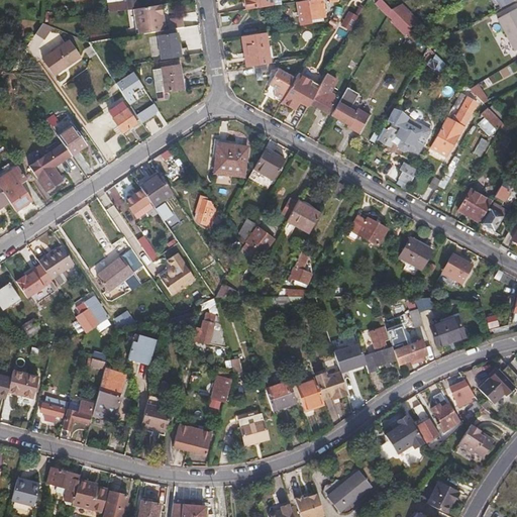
[(126,0),(127,2),(112,5),(113,13),(134,10),(136,9),(134,0),(126,0)]
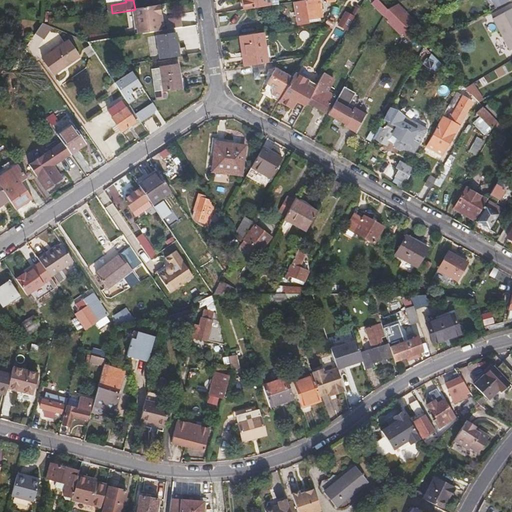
[(240,0),(242,10),(262,6),(261,0),(240,0)]
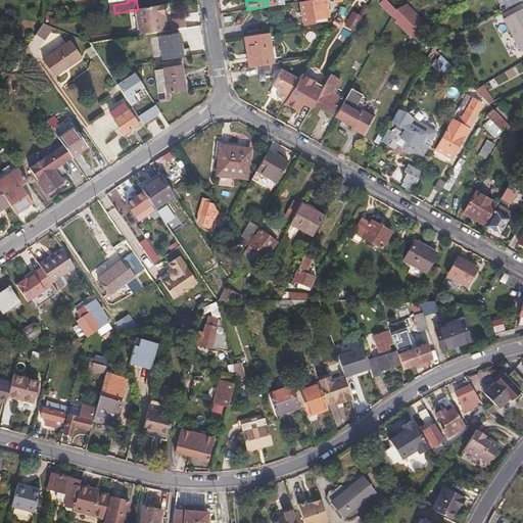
[(298,4),(302,24),(313,21),(313,17),(327,15),(325,2),(323,3),(322,0),(311,0),(310,0),(310,2),(298,4)]
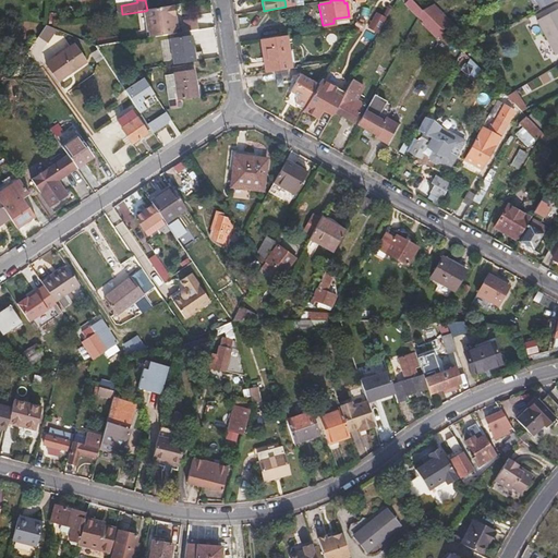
[(412,0),(408,0),(405,3),(416,14),(422,10),(412,0)]
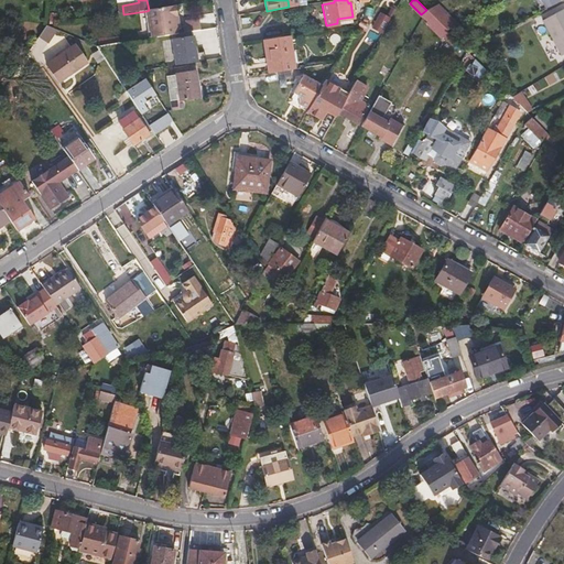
[(437,3),(426,10),(437,20),(447,13),(437,3)]
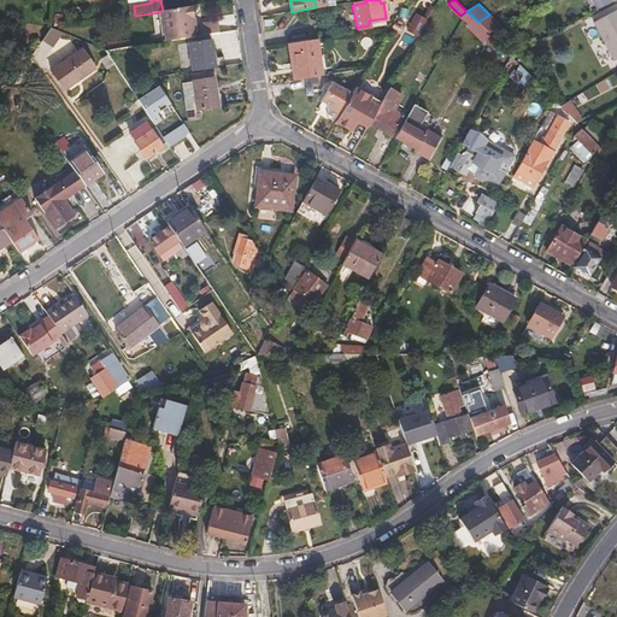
[(160,12),(164,39),(178,36),(178,34),(192,31),(191,19),(193,18),(192,6),(163,11),(160,12)]
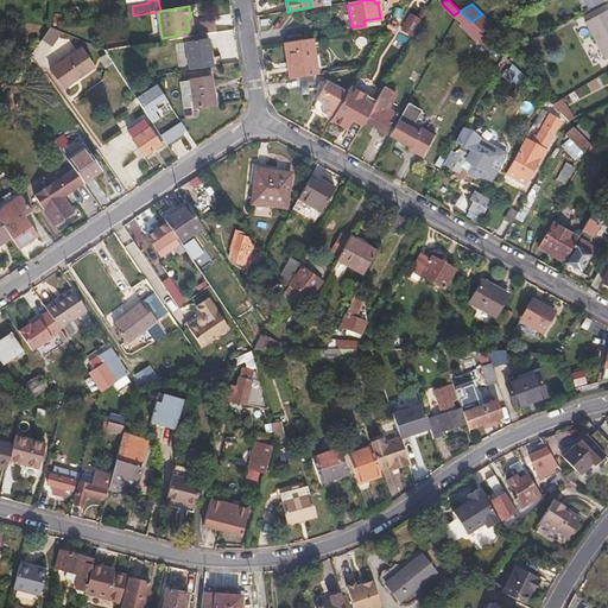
[(607,7),(586,19),(606,57),(607,55),(607,7)]
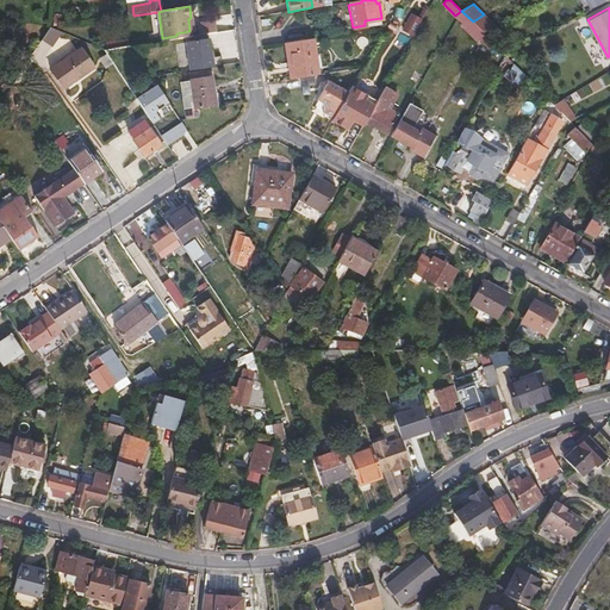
[(411,12),(402,30),(412,36),(422,18),(411,12)]
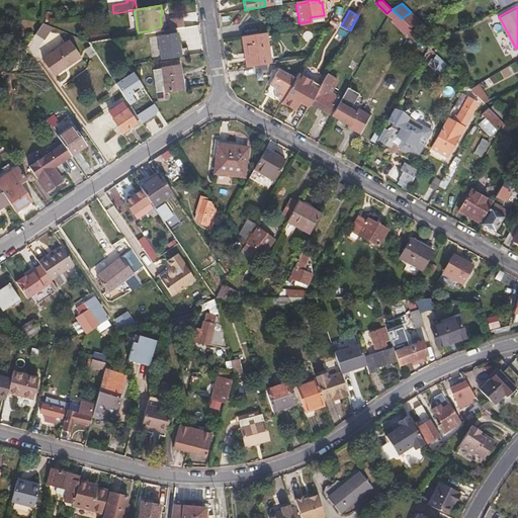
[(411,12),(402,18),(411,27),(421,22),(411,12)]
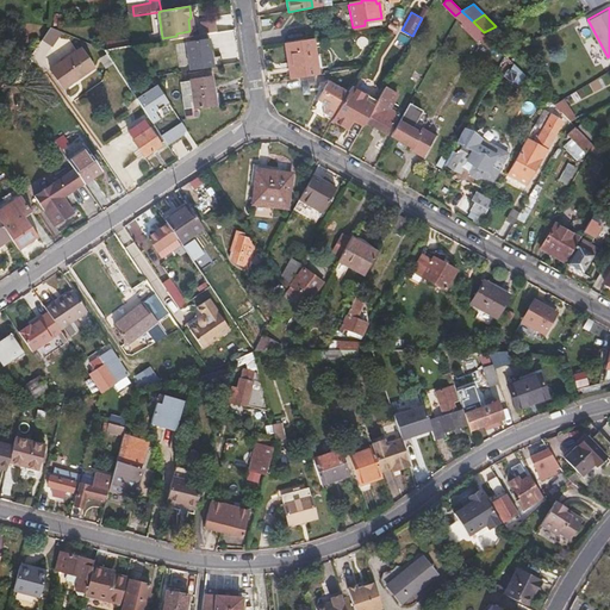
[(198,31),(198,37),(216,33),(215,25),(200,27),(200,31),(198,31)]
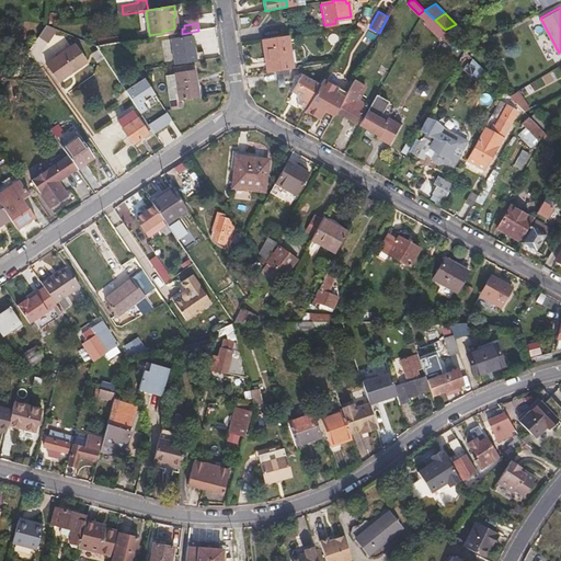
[(170,38),(175,65),(199,59),(194,33),(170,38)]
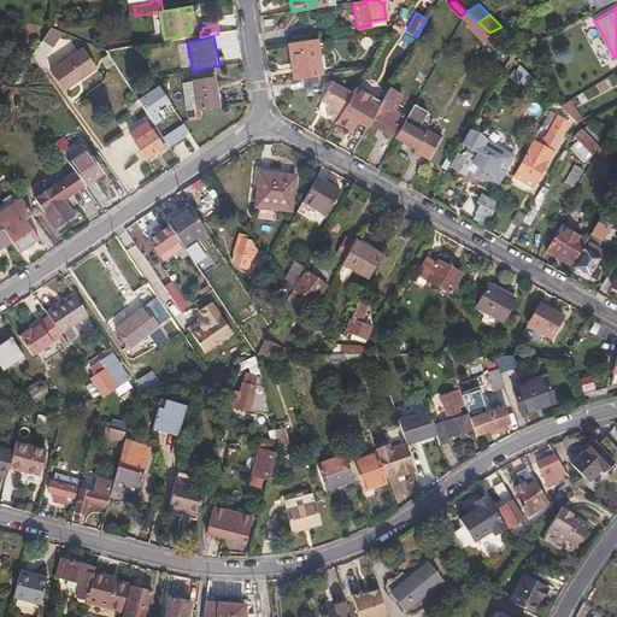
[(287,43),(291,64),(295,63),(298,78),(322,75),(317,39),(287,43)]
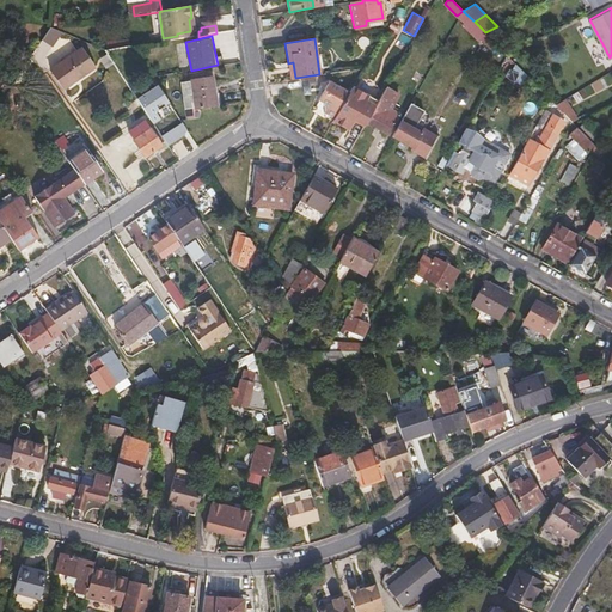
[(49,69),(65,93),(80,84),(78,79),(93,69),(81,50),(49,69)]
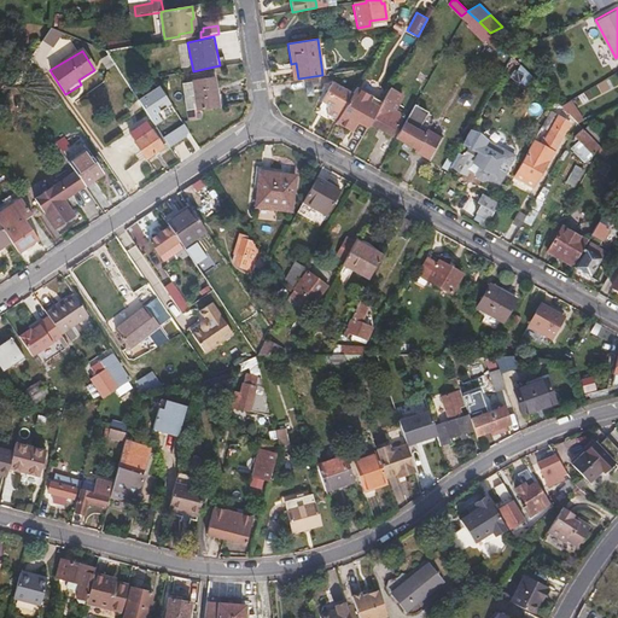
[(181,87),(184,112),(194,111),(194,114),(217,109),(214,80),(191,83),(191,86),(181,87)]
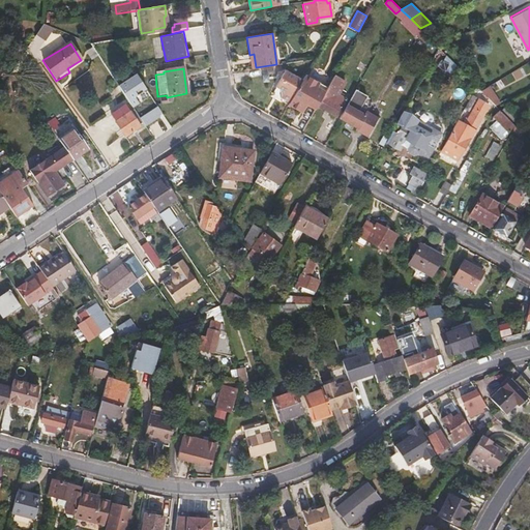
[(282,74),(294,79),(295,77),(284,70),(282,74)]
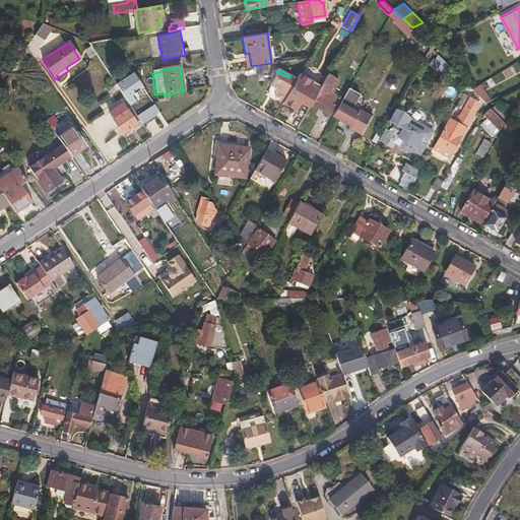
[(146,108),(154,103),(135,71),(116,82),(130,106),(141,100),(146,108)]
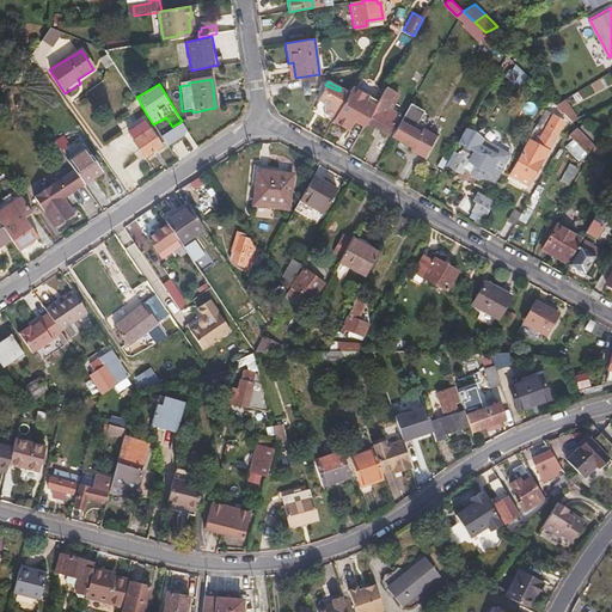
[(325,85),(317,99),(322,103),(322,104),(324,110),(324,111),(334,118),(348,92),(341,89),(340,91),(325,85)]
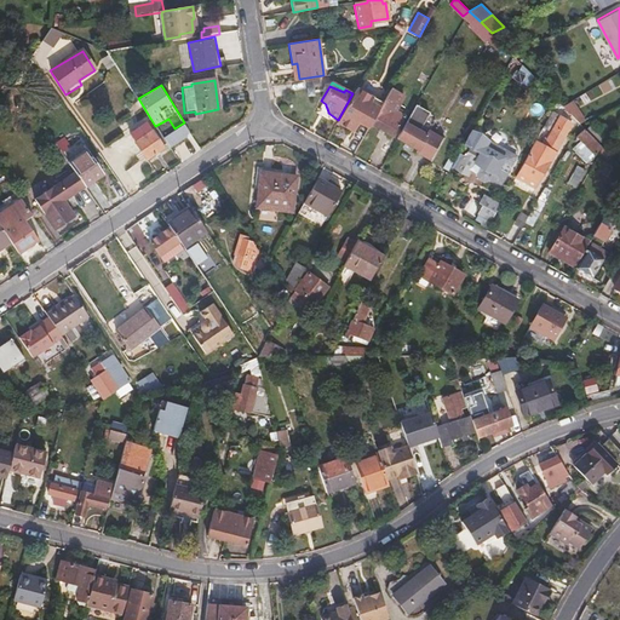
[(352,93),(338,120),(337,122),(352,131),(357,121),(368,128),(371,124),(382,104),(356,89),(352,93)]
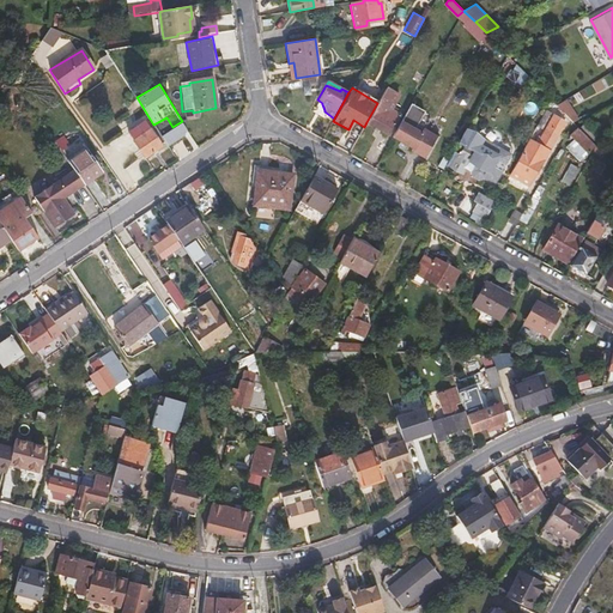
[(377,103),(366,122),(388,133),(399,114),(388,107),(392,101),(394,102),(398,93),(387,87),(377,103)]
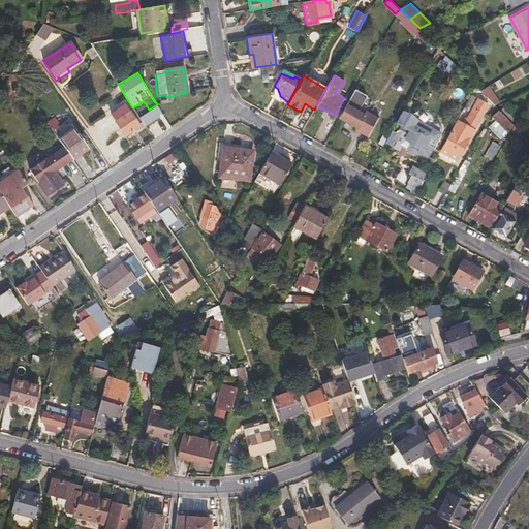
[(355,90),(340,118),(366,133),(375,118),(365,112),(363,114),(359,107),(364,98),(365,96),(355,90)]
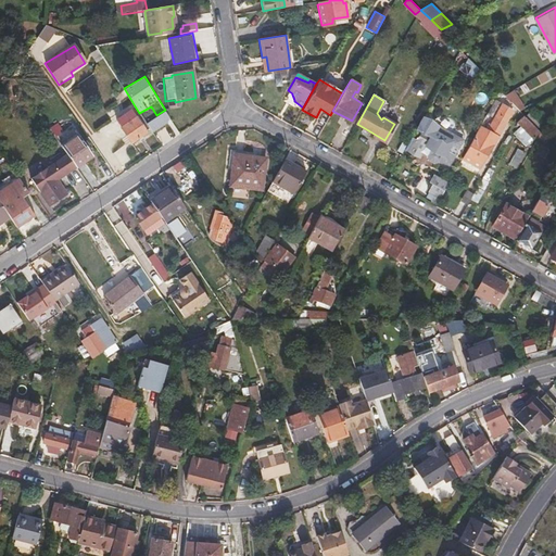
[(382,103),(377,113),(381,119),(383,117),(390,106),(382,103)]
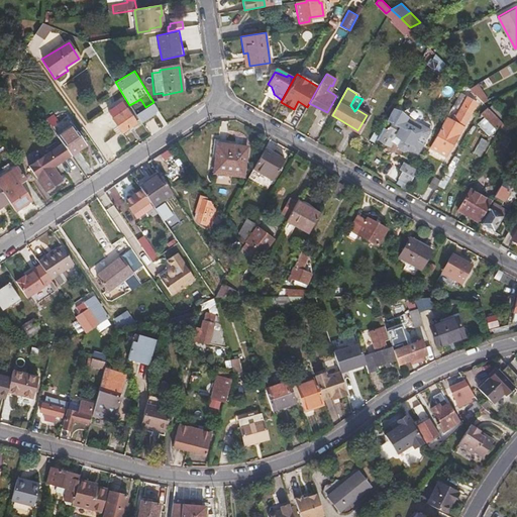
[(467,96),(454,116),(452,115),(450,118),(448,117),(442,127),(441,126),(426,152),(439,160),(441,156),(444,158),(452,143),(448,141),(453,133),(456,135),(457,136),(477,101),(467,96)]
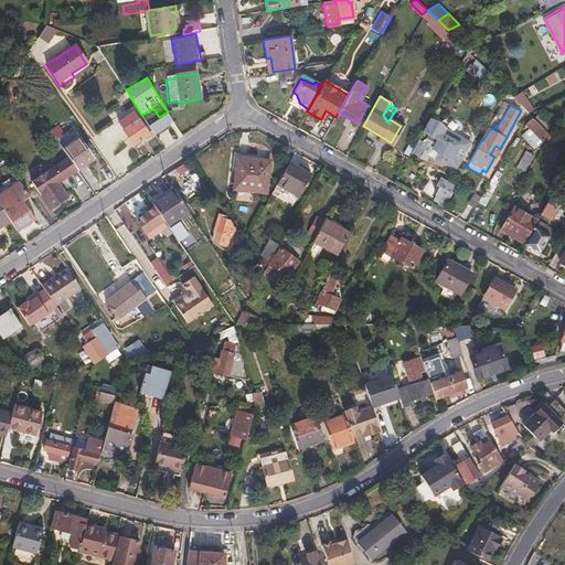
[(132,115),(147,136),(151,134),(137,113),(132,115)]
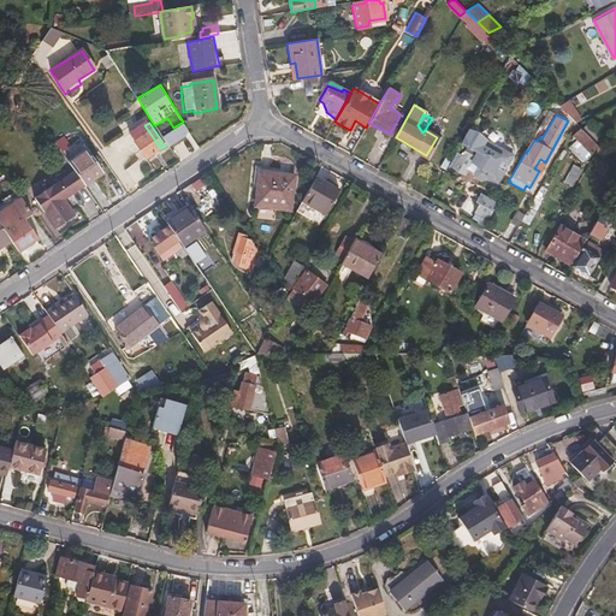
[(184,123),(163,134),(169,144),(190,134),(184,123)]
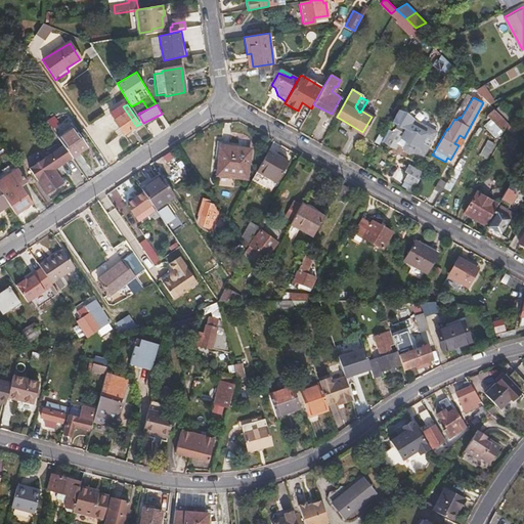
[(108,117),(123,138),(138,128),(136,126),(123,106),(108,117)]
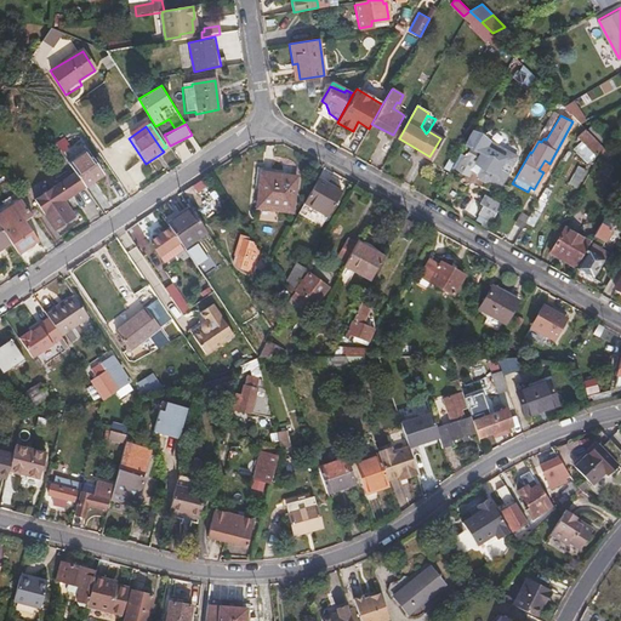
[(579,134),(596,152),(603,146),(585,127),(579,134)]
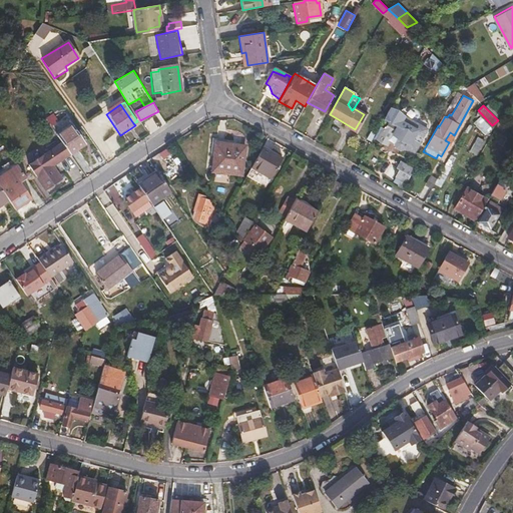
[(399,125),(404,115),(393,110),(390,109),(385,118),(391,121),(386,129),(384,128),(377,139),(387,144),(391,139),(397,142),(397,146),(401,148),(405,147),(414,152),(428,128),(416,122),(411,131),(399,125)]
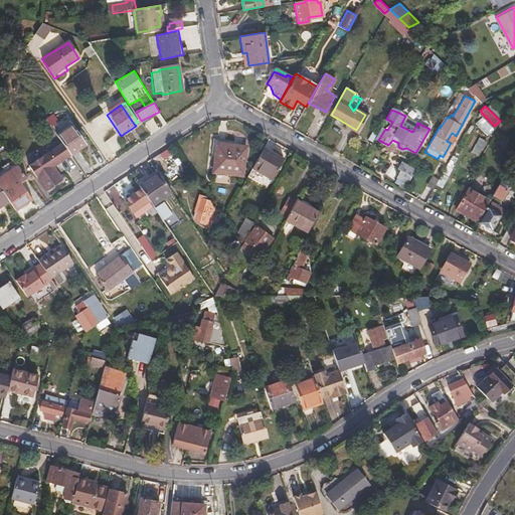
[(55,113),(45,120),(49,125),(50,127),(60,121),(55,113)]
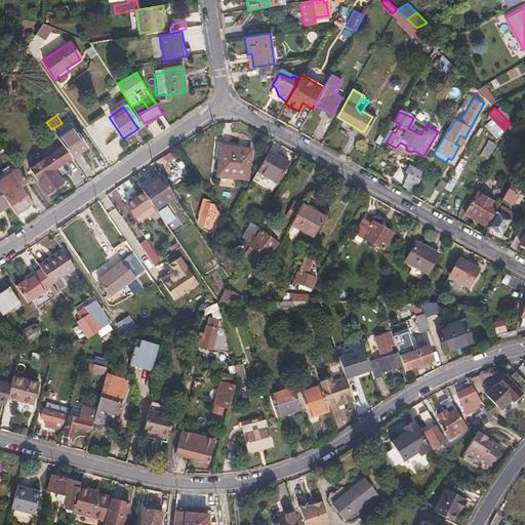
[(426,125),(413,118),(408,128),(420,134),(426,125)]
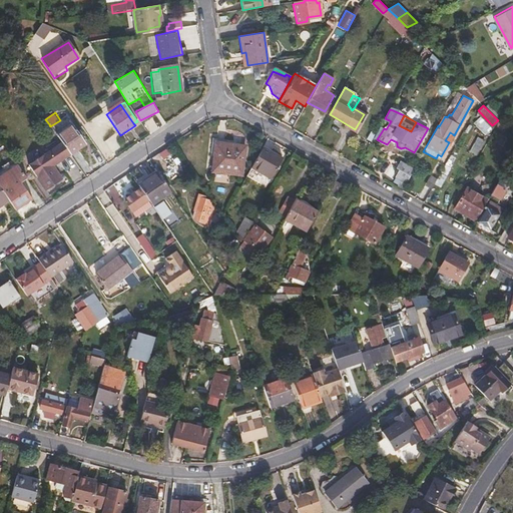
[(499,121),(492,133),(497,136),(503,125),(499,121)]
